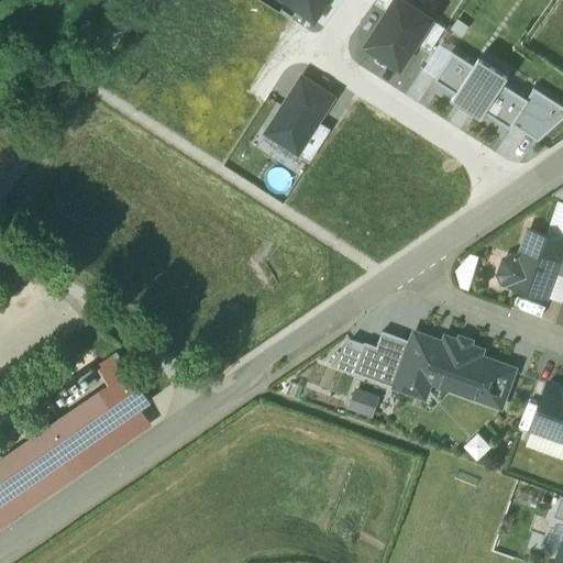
[(289,0),(316,18),(328,0),(289,0)]
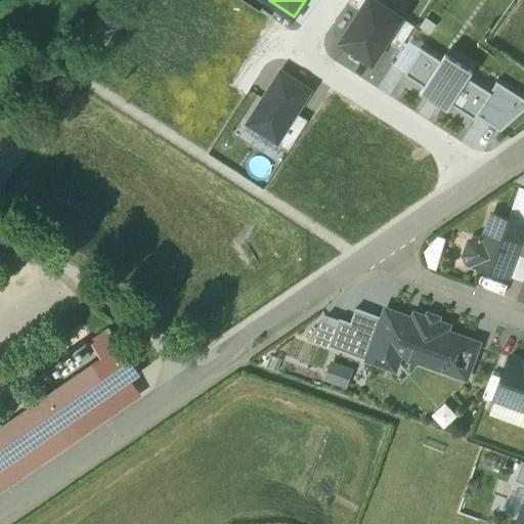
[(360,10),(341,42),(372,61),(386,40),(401,16),(375,0),(351,0),(349,3),(360,10)]
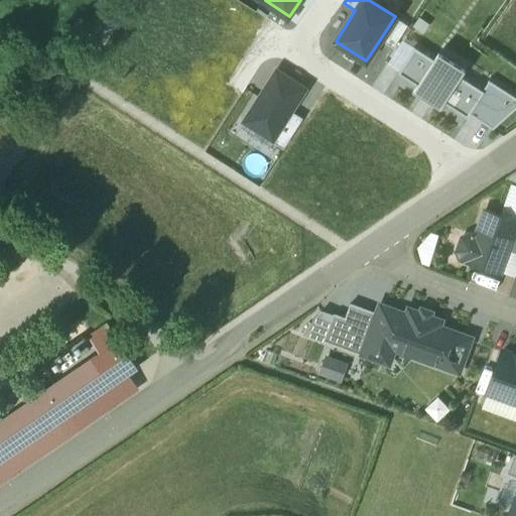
[(395,16),(380,39),(393,48),(408,25),(395,16)]
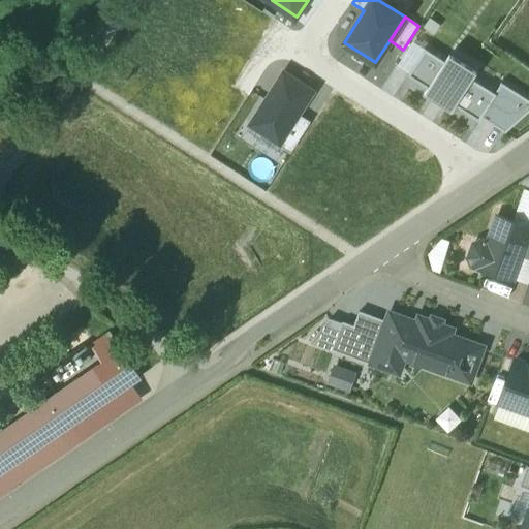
[(428,88),(444,61),(425,49),(407,75),(428,88)]
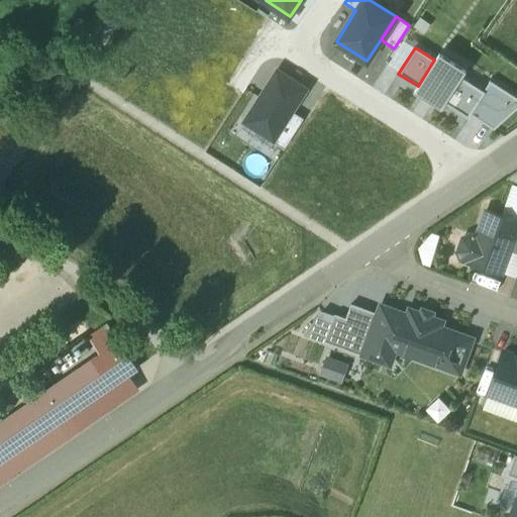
[(418,86),(414,91),(441,108),(444,102),(461,77),(466,70),(439,53),(434,60),(418,86)]
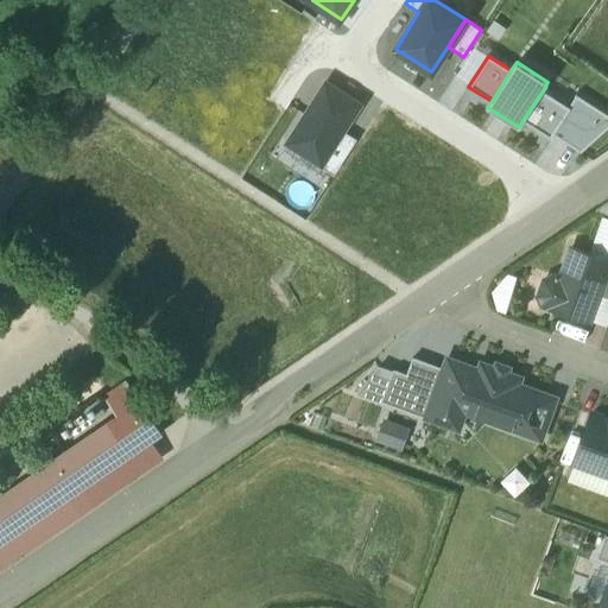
[(343,130),(360,105),(325,83),(287,143),(321,164),(343,130)]
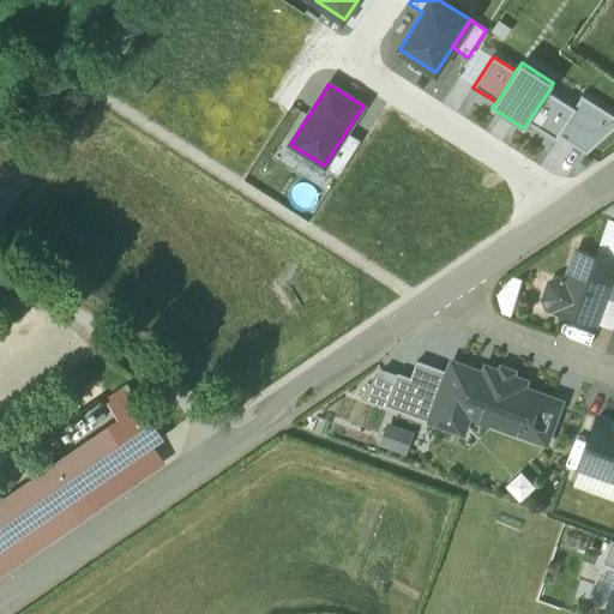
[(573,107),(548,91),(528,121),(555,139),(558,136),(576,108),(573,107)]
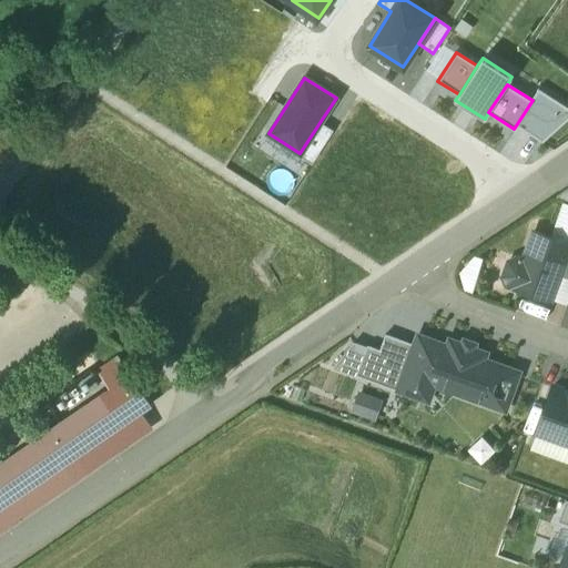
[(533,100),(516,125),(543,141),(567,118),(567,108),(538,89),(530,99),(533,100)]
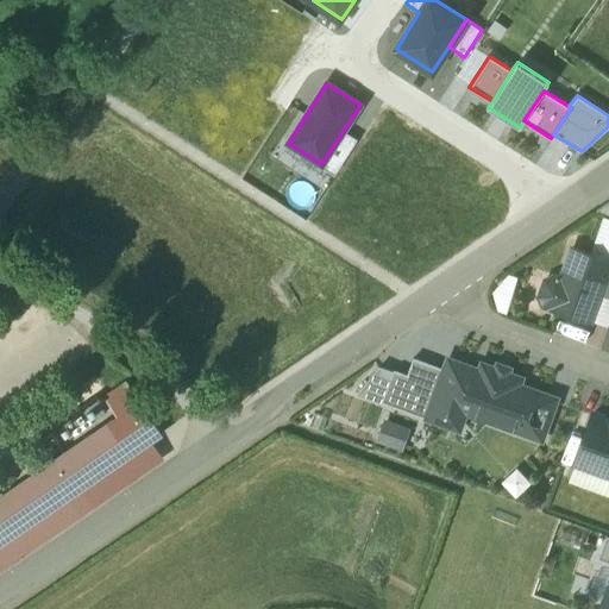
[(358,139),(344,130),(321,164),(319,167),(334,176),(358,139)]
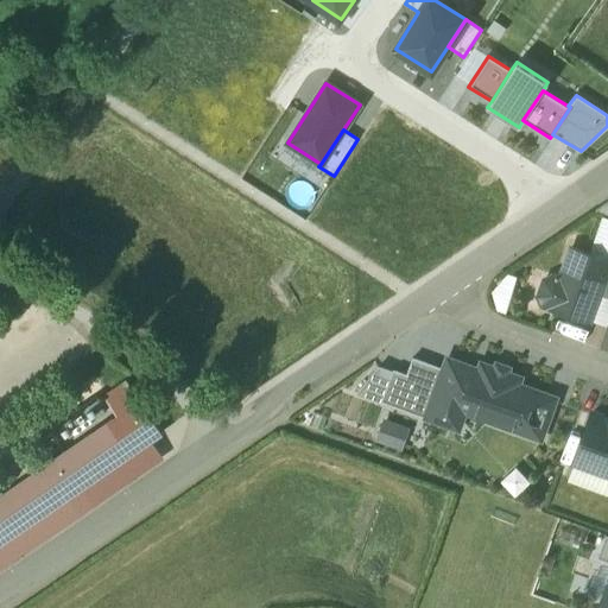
[(607,260),(570,247),(559,277),(555,274),(555,276),(552,276),(544,279),(538,296),(542,304),(589,322),(599,295),(607,268),(607,260)]
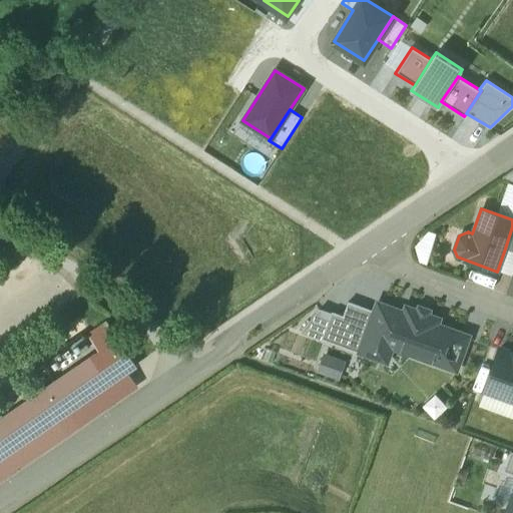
[(512,277),(499,274),(495,292),(512,295),(512,277)]
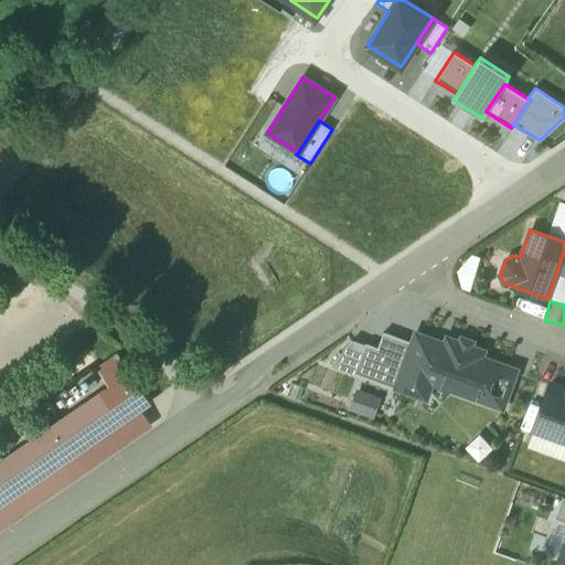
[(412,342),(383,332),(377,348),(365,343),(354,372),(395,387),(412,342)]
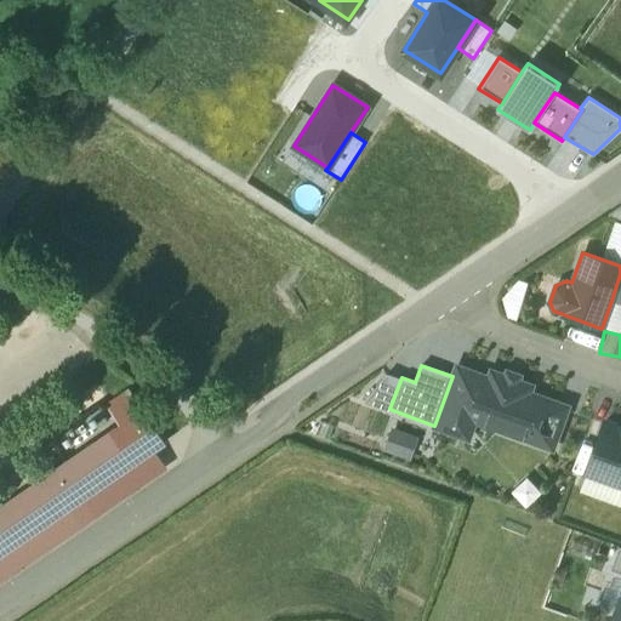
[(531,386),(491,370),(489,377),(456,366),(453,376),(434,426),(467,438),(474,419),(552,448),(567,406),(529,392),(531,386)]
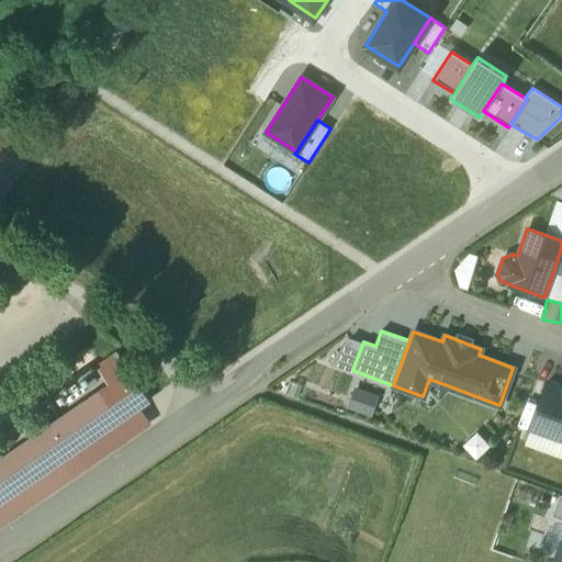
[(90,368),(103,388),(126,371),(114,352),(90,368)]
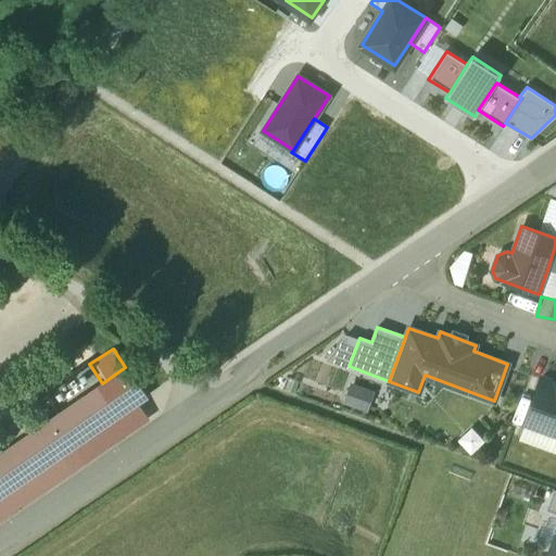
[(102,383),(89,364),(46,392),(59,413),(102,383)]
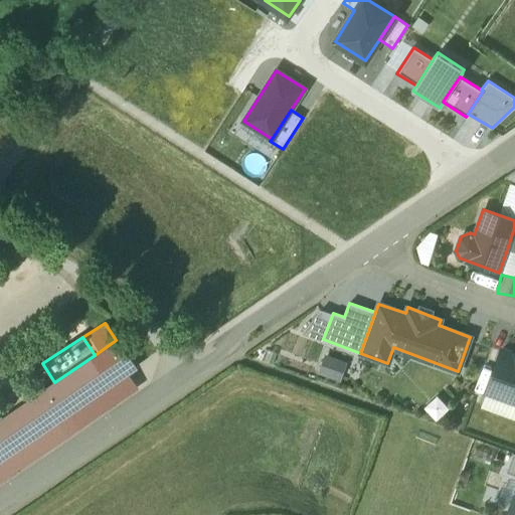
[(135,367),(116,340),(95,355),(54,382),(0,419),(0,480),(136,386),(127,373),(135,367)]
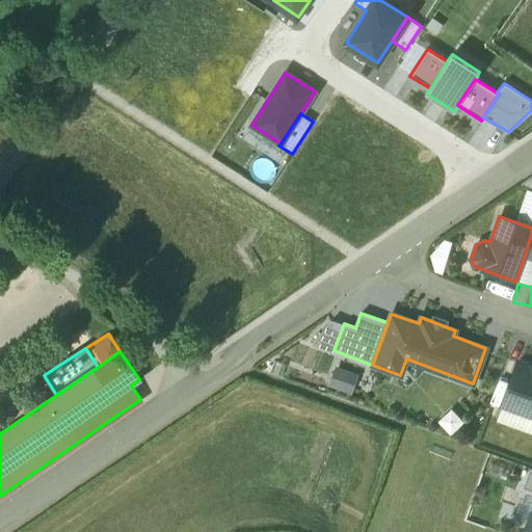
[(531,365),(531,366),(517,361),(502,404),(531,415),(531,365)]
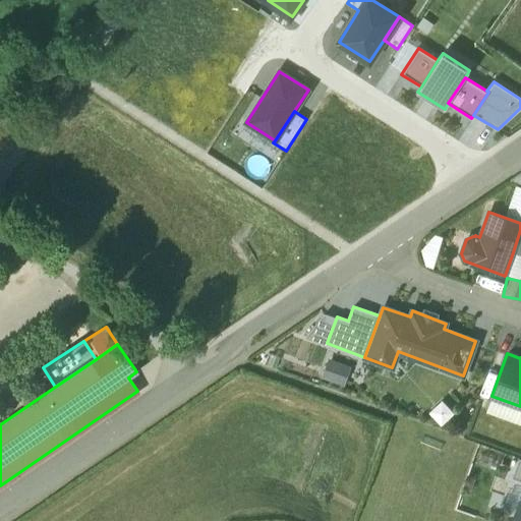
[(347,367),(329,361),(324,375),(342,383),(347,367)]
